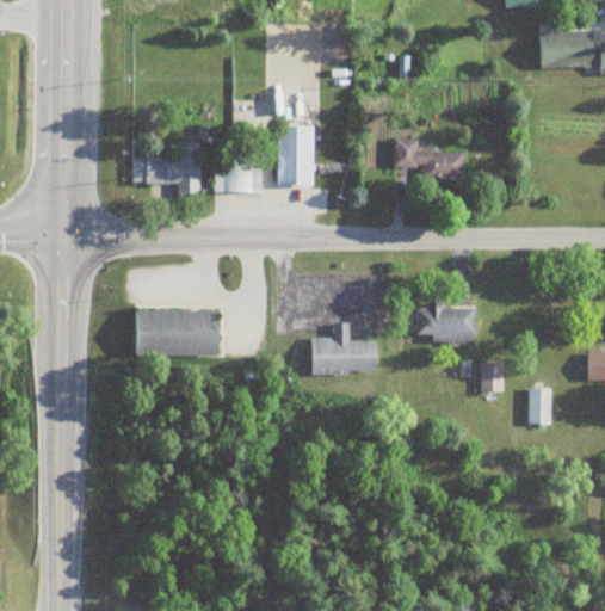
[(541,32),(542,68),(600,67),(602,74),(604,74),(604,42),(593,43),(593,30),(541,32)]
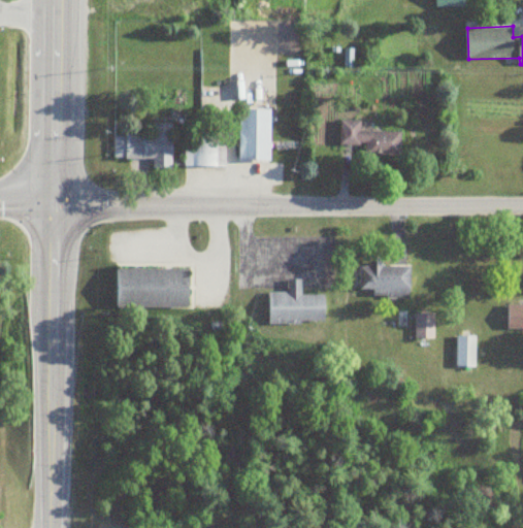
[(271,108),(239,108),(239,161),(271,161),(271,108)]
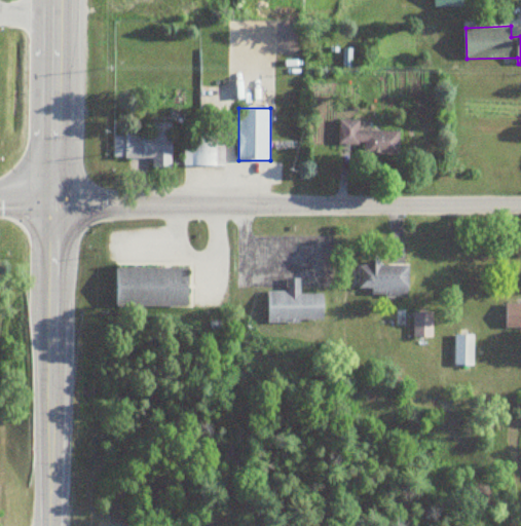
[(361,129),(361,119),(340,119),(340,150),(400,151),(400,130),(361,129)]
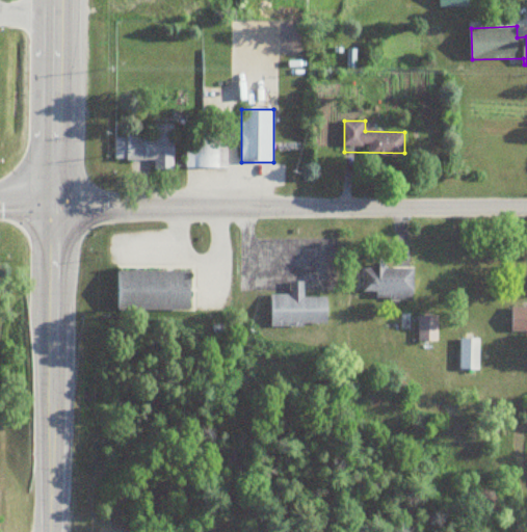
[(175,124),(153,124),(153,136),(116,136),(116,160),(157,159),(157,168),(175,168),(175,124)]
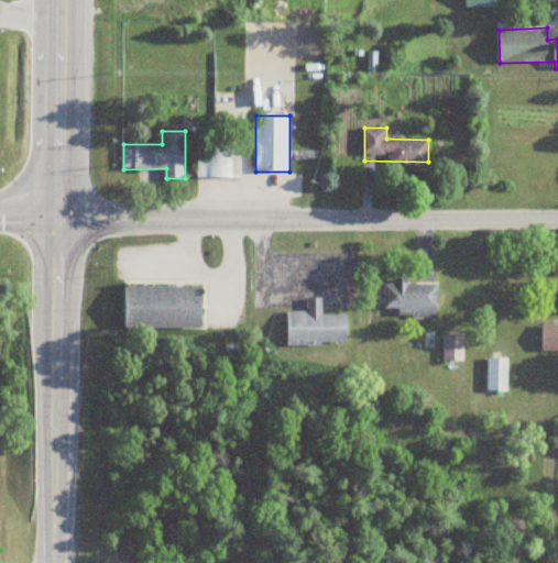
[(198,177),(242,177),(242,140),(198,140),(198,177)]
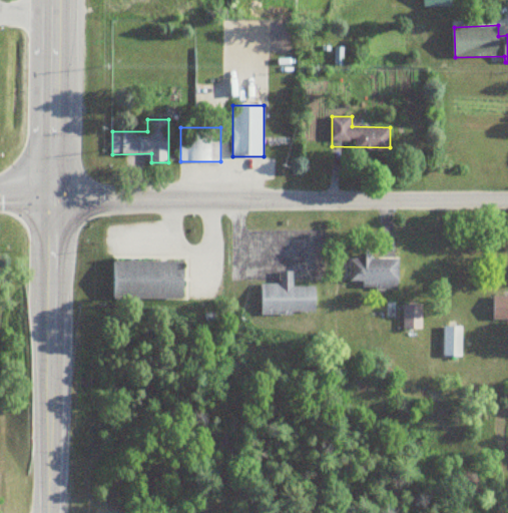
[(400,255),(351,255),(351,287),(400,287),(400,255)]
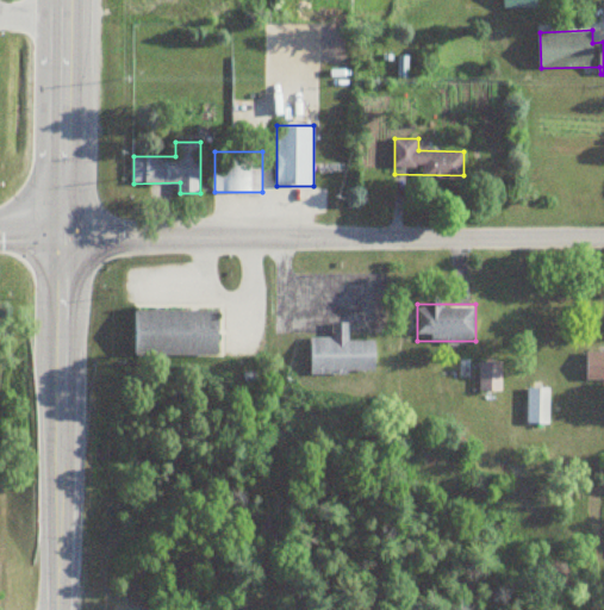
[(218,354),(218,310),(136,310),(136,354),(218,354)]
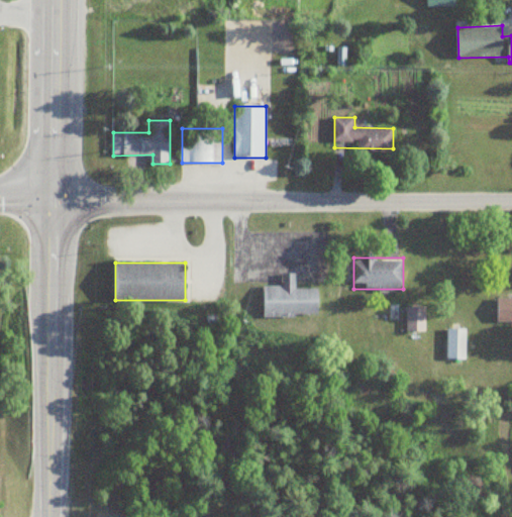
[(264,286),(265,317),(318,317),(318,288),(297,289),(296,274),(284,274),(284,286),(264,286)]
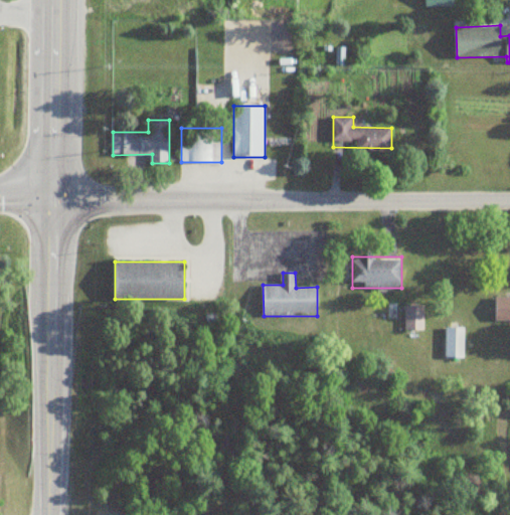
[(496,320),(509,320),(509,295),(496,295),(496,320)]
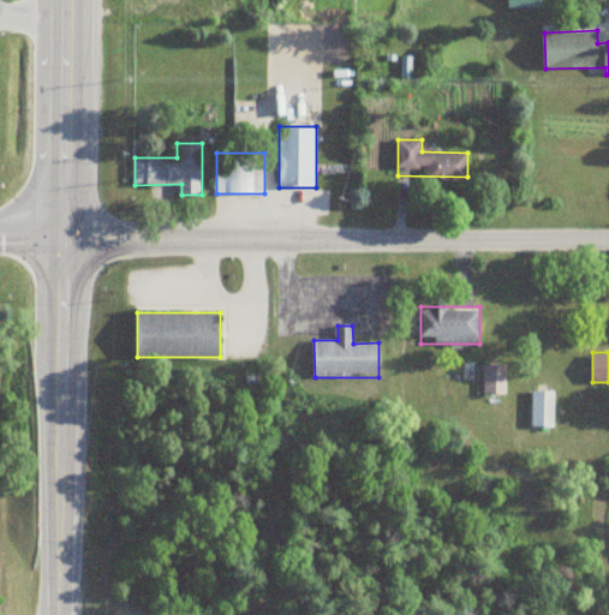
[(507,394),(507,365),(485,365),(485,394),(507,394)]
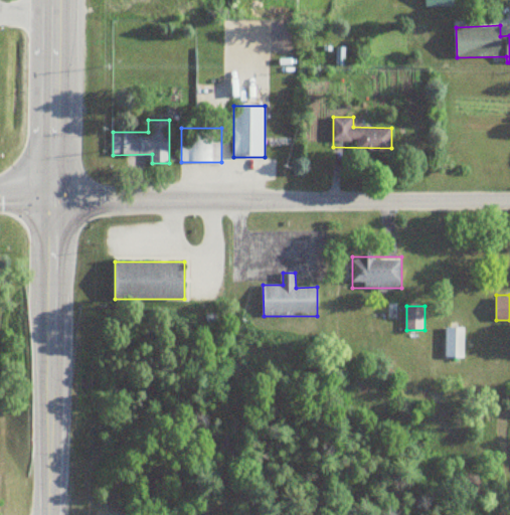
[(447,358),(466,358),(466,327),(447,327),(447,358)]
